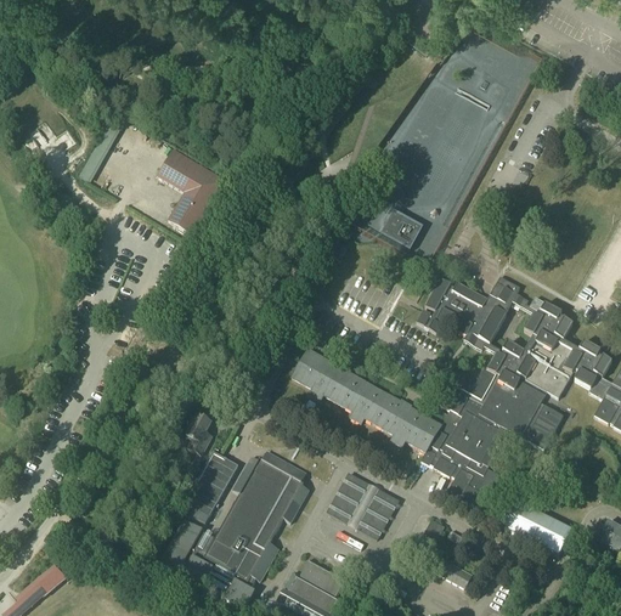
[(536,58),(489,32),(480,47),(528,74),(536,58)]
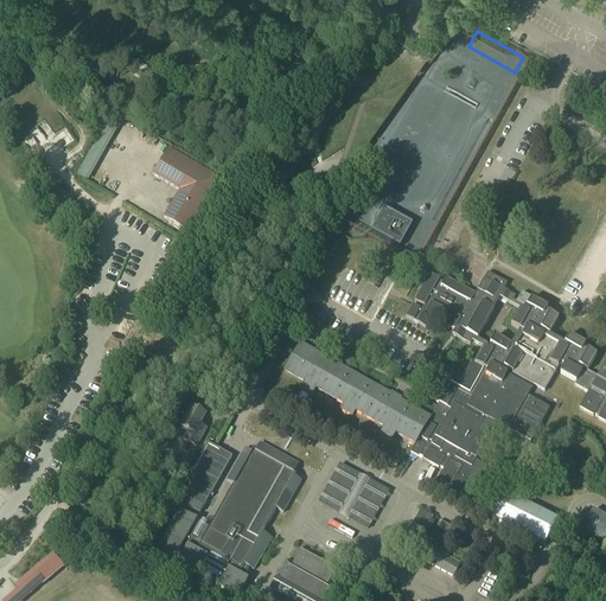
[(371,228),(401,243),(479,100),(450,84),(371,228)]
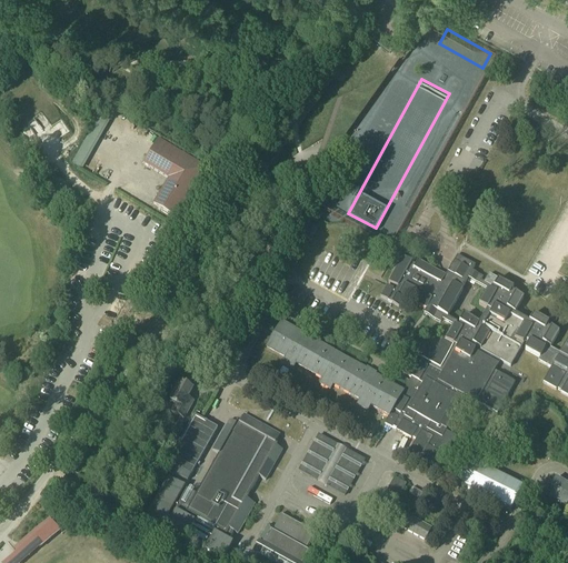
[(73,160),(81,164),(115,107),(106,102),(73,160)]
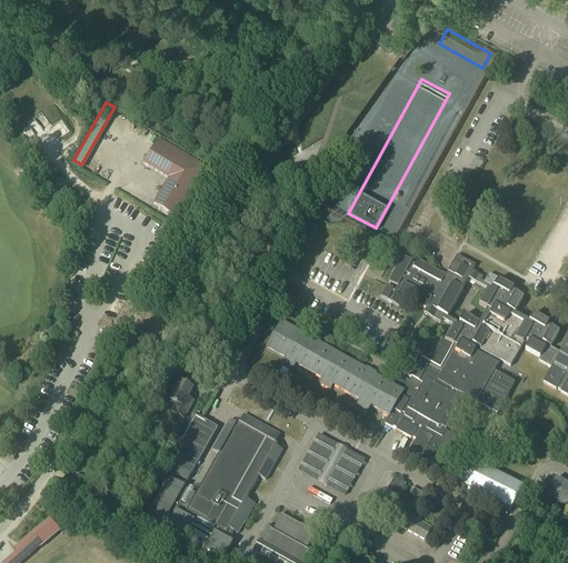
[(159,134),(145,160),(169,174),(155,200),(179,214),(209,164),(159,134)]
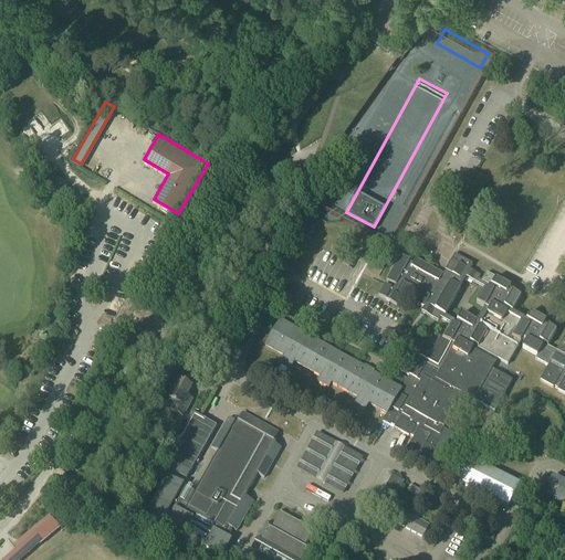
[(265,223),(263,229),(273,234),(276,229),(265,223)]
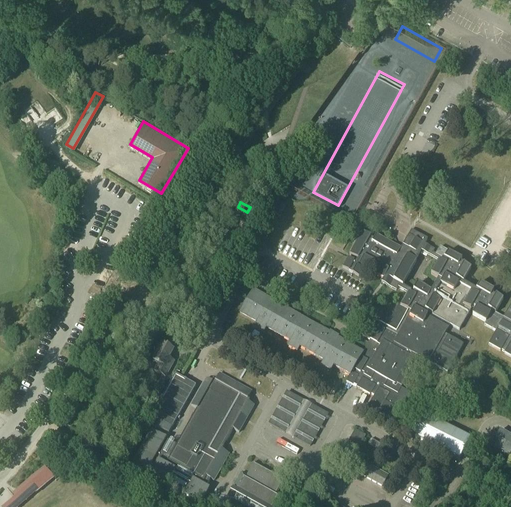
[(510,302),(504,314),(496,310),(504,296),(496,291),(496,292),(492,291),(495,286),(481,278),(476,286),(464,279),(471,265),(464,260),(461,258),(462,256),(441,243),(436,250),(433,249),(435,246),(425,240),(428,235),(412,226),(402,244),(377,230),(374,235),(371,233),(371,232),(363,227),(350,250),(358,255),(359,253),(362,255),(359,261),(348,254),(342,263),(359,273),(365,264),(384,275),(382,278),(397,287),(398,283),(408,289),(401,303),(399,301),(392,314),(385,310),(380,318),(375,315),(373,319),(369,317),(370,316),(367,314),(364,318),(368,320),(362,330),(370,335),(363,349),(337,334),(335,335),(330,332),(330,330),(287,305),(285,306),(280,304),(280,301),(253,286),(240,309),(257,318),(255,323),(264,328),(267,324),(291,337),(288,342),(297,347),(300,342),(325,356),(322,361),(331,366),(334,362),(350,371),(347,377),(353,382),(354,380),(357,382),(357,384),(370,391),(371,390),(375,392),(364,410),(389,424),(410,389),(402,384),(403,381),(405,382),(421,354),(448,369),(464,341),(445,330),(450,321),(459,326),(473,303),(476,305),(473,311),(486,318),(484,321),(496,328),(489,341),(501,348),(501,347),(505,349),(504,350),(510,353),(510,302)]
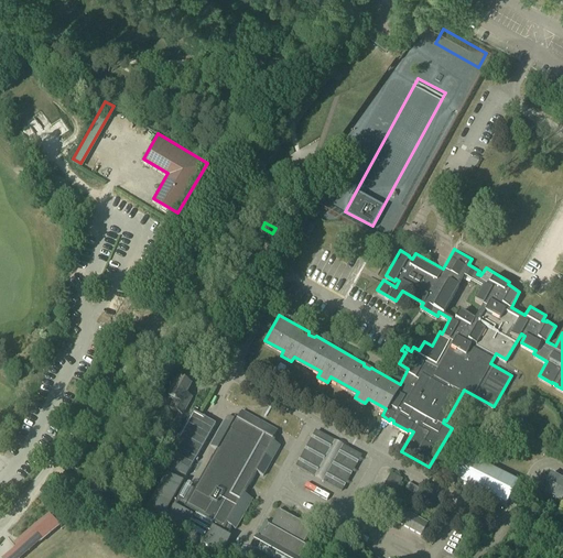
[(192,381),(180,374),(170,393),(175,396),(171,404),(183,411),(191,397),(184,394),(192,381)]
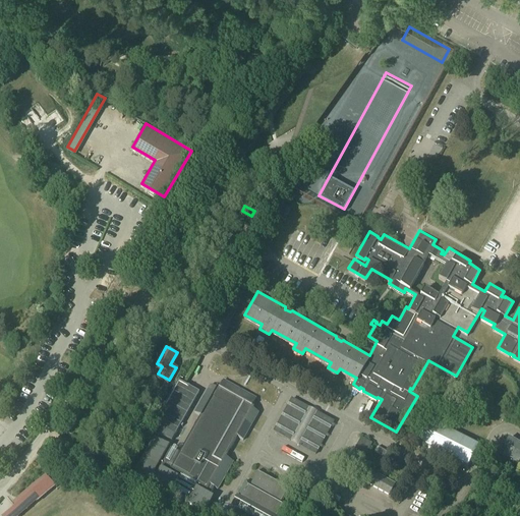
[(155,434),(142,455),(134,469),(151,477),(154,479),(170,490),(171,489),(188,499),(188,500),(206,509),(214,494),(211,492),(215,483),(219,485),(234,458),(226,454),(238,434),(243,437),(260,409),(253,406),(254,403),(252,402),(256,395),(224,377),(220,384),(218,383),(217,385),(211,382),(195,409),(200,412),(180,449),(170,443),(155,434)]
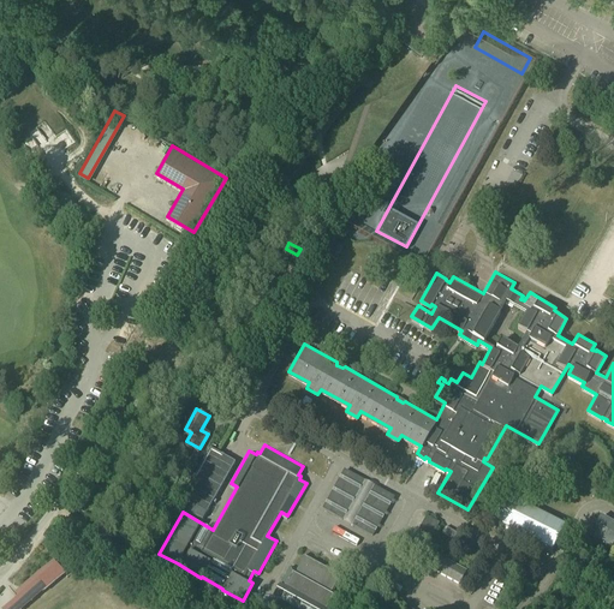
[(345,465),(323,505),(344,517),(365,477),(345,465)]
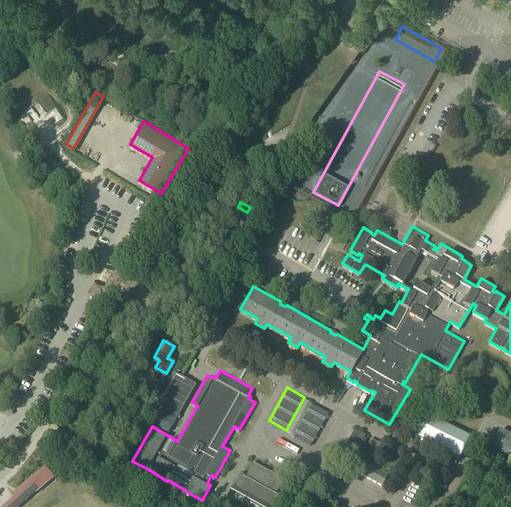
[(312,401),(294,434),(311,443),(329,411),(312,401)]
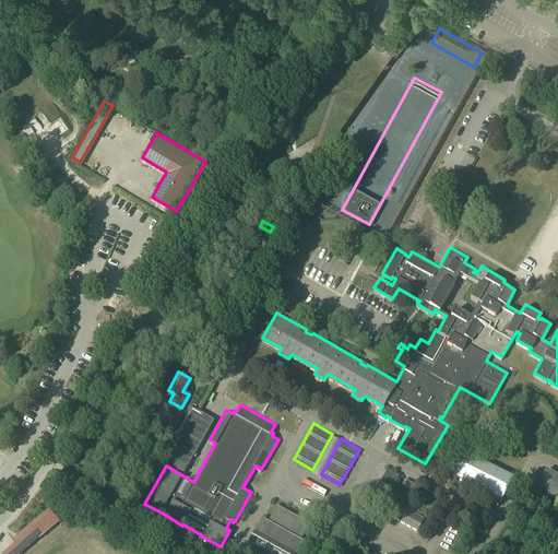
[(453,473),(502,497),(514,474),(465,449),(453,473)]
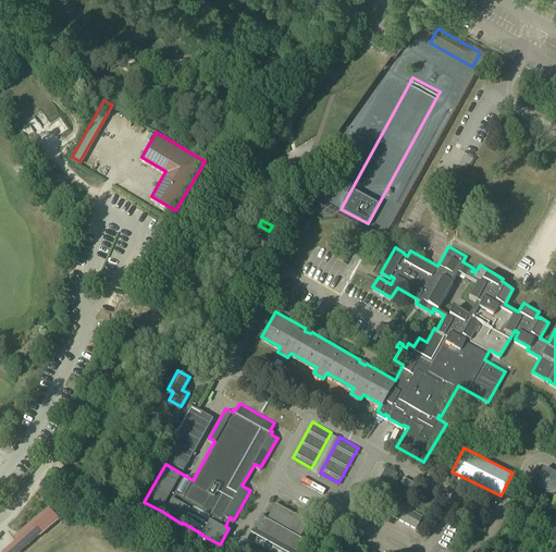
[(386,464),(369,495),(381,502),(398,470),(386,464)]
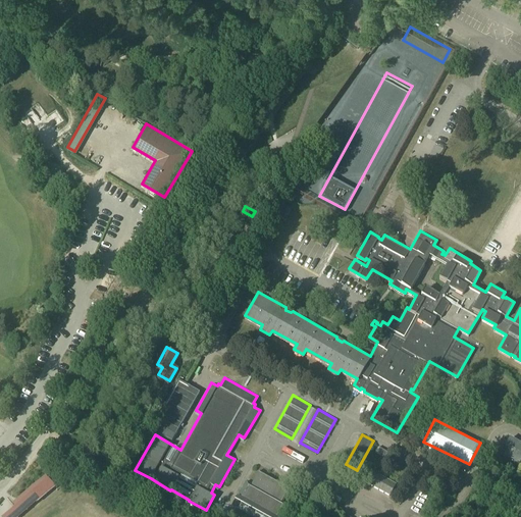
[(520,441),(510,435),(502,451),(520,461),(520,441)]
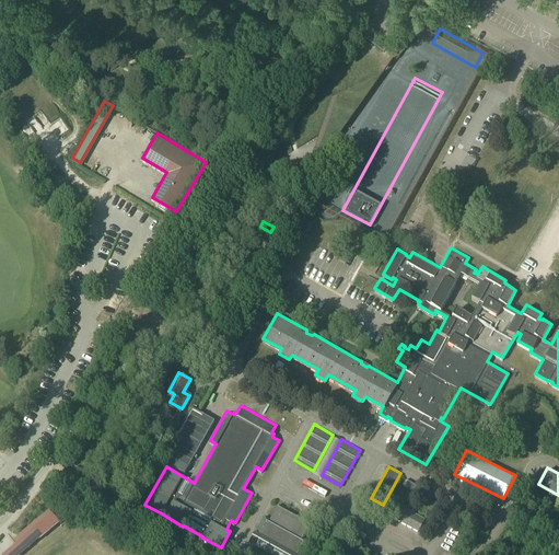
[(419,492),(422,485),(406,476),(403,482),(419,492)]
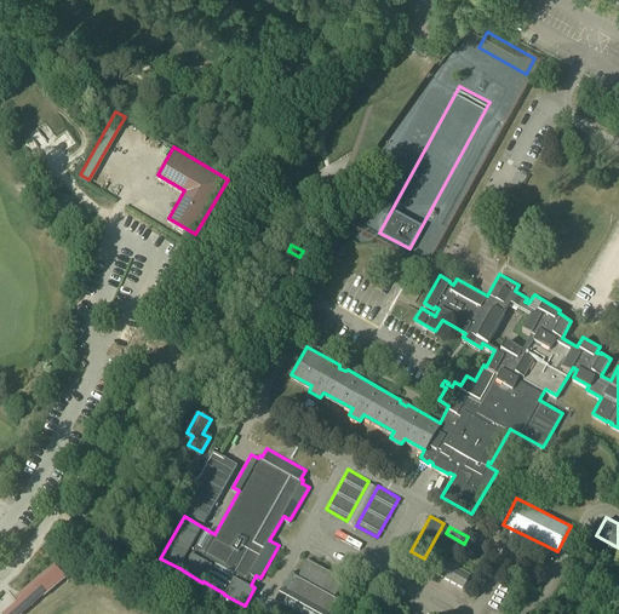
[(433,550),(425,563),(424,566),(430,569),(431,567),(464,585),(471,572),(433,550)]
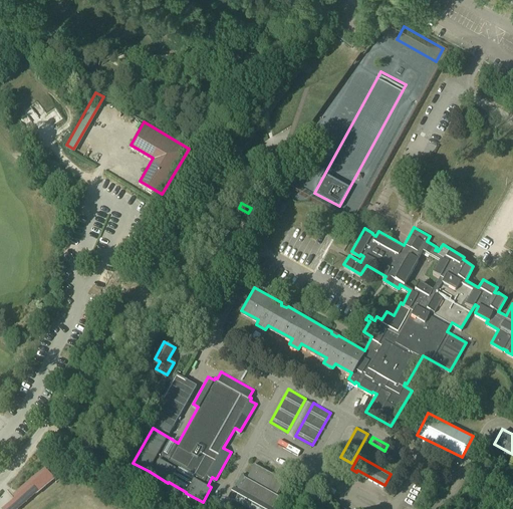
[(243,471),(221,508),(275,508),(284,494),(279,491),(287,478),(255,460),(248,473),(243,471)]
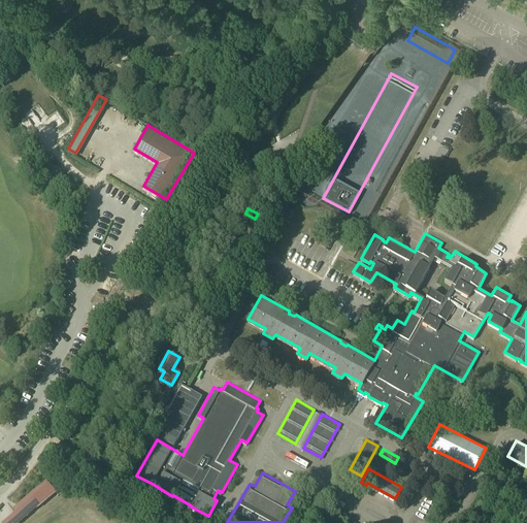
[(37,505),(57,489),(50,481),(30,497),(37,505)]
